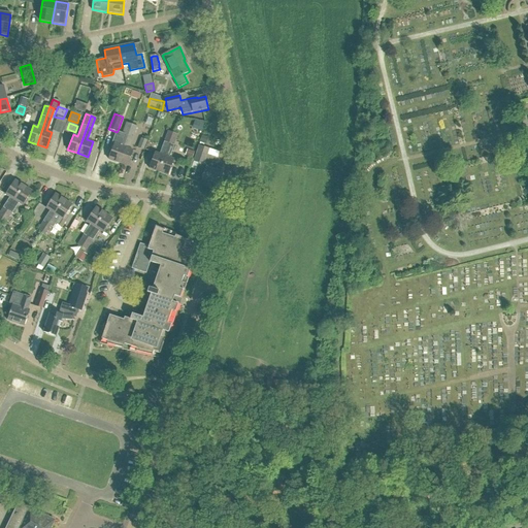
[(113,143),(108,159),(118,163),(132,124),(127,123),(123,133),(118,131),(117,132),(112,143),(113,143)]
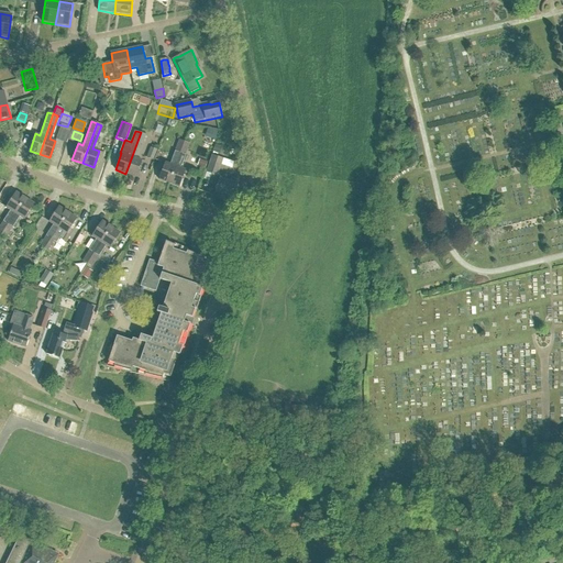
[(66,146),(70,135),(59,132),(56,143),(66,146)]
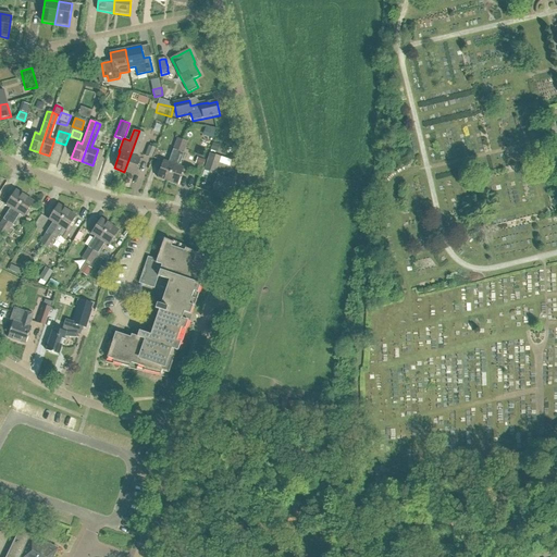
[(139,131),(124,172),(134,175),(140,159),(136,157),(145,133),(139,131)]
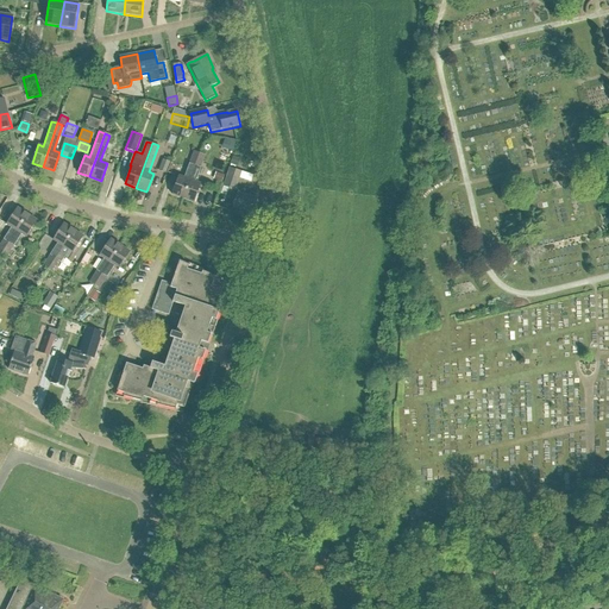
[(171,194),(182,198),(198,154),(194,151),(187,173),(186,173),(183,177),(177,176),(171,194)]
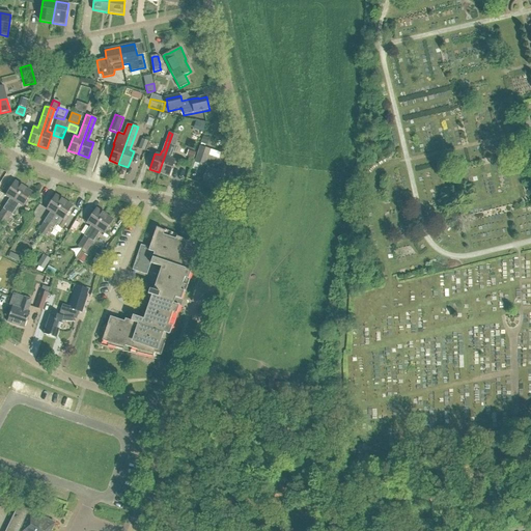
[(172,134),(159,172),(169,175),(174,160),(171,159),(179,136),(172,134)]
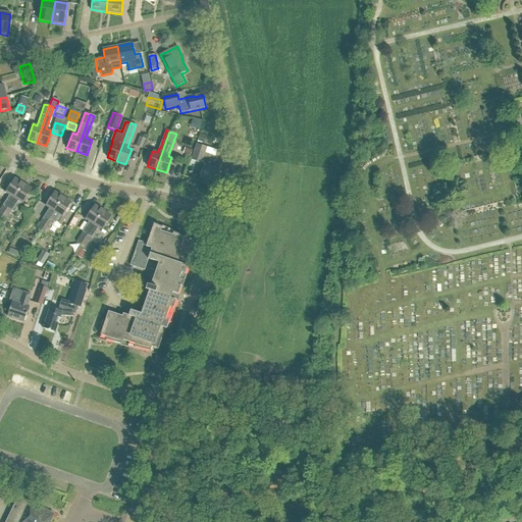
[(200,136),(197,143),(203,145),(206,138),(200,136)]
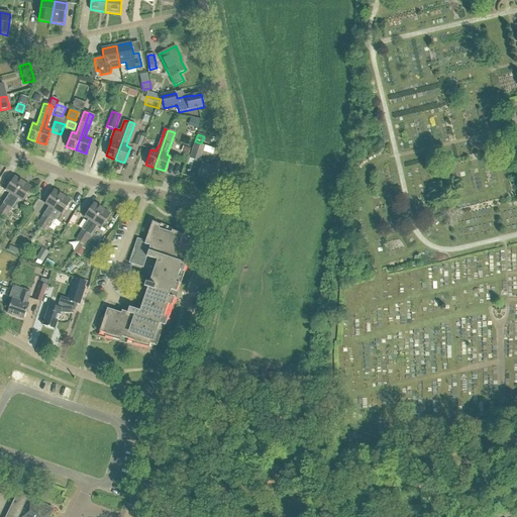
[(141,147),(145,138),(139,135),(135,145),(141,147)]
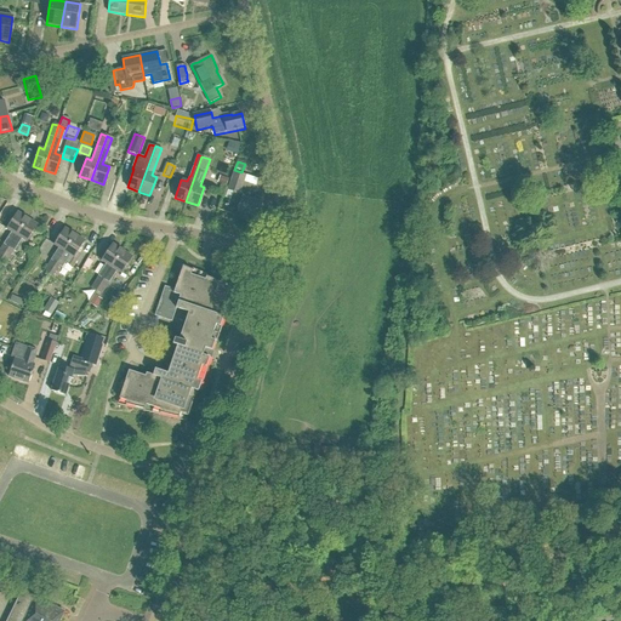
[(243,195),(240,194),(246,175),(234,171),(228,191),(234,192),(232,200),(240,203),(238,211),(257,218),(262,204),(250,199),(252,194),(244,192),(243,195)]
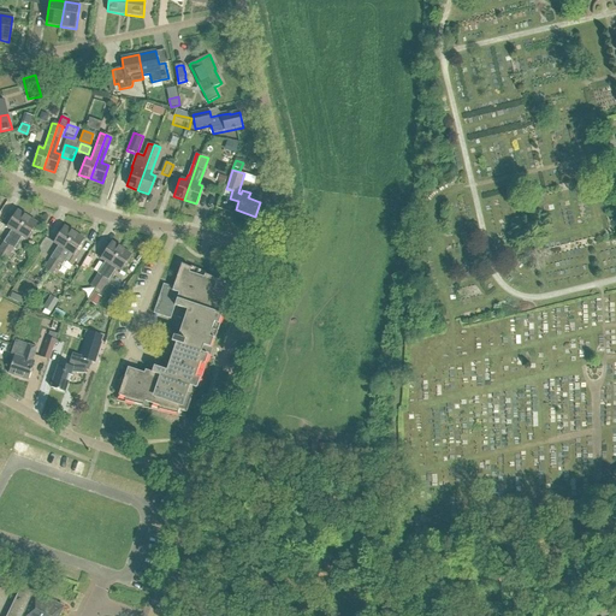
[(218,175),(217,182),(225,184),(227,178),(218,175)]
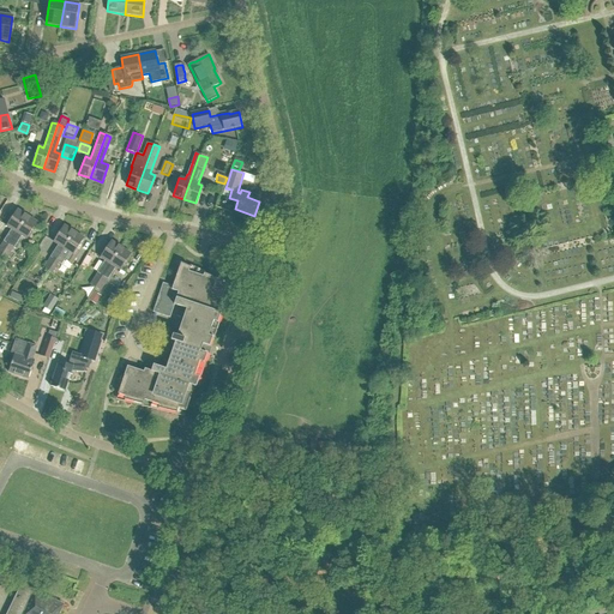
[(4,241),(0,246),(0,256),(1,257),(8,245),(13,238),(26,217),(17,210),(6,226),(12,229),(8,234),(4,241)]
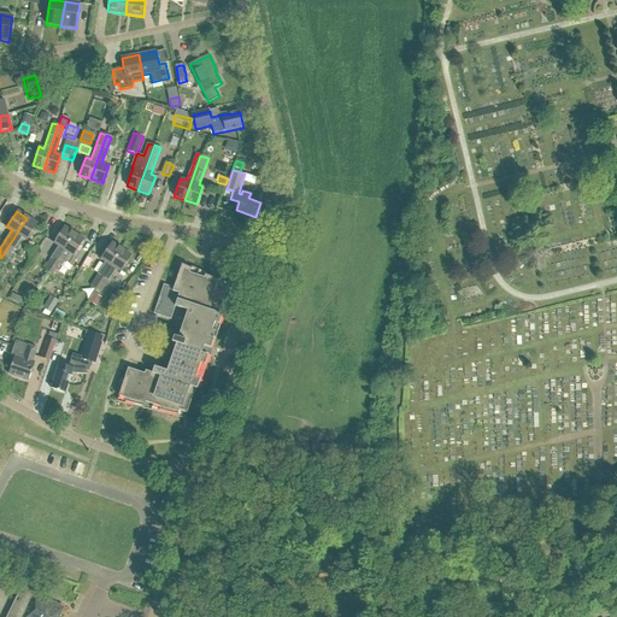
[(9,246),(1,258),(6,260),(13,250),(18,242),(22,236),(27,240),(37,224),(27,218),(13,239),(9,246)]
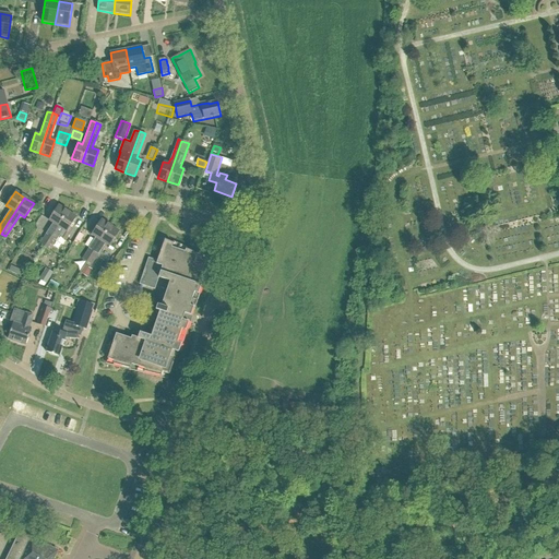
[(46,234),(50,237),(67,211),(58,205),(48,219),(52,223),(46,234)]
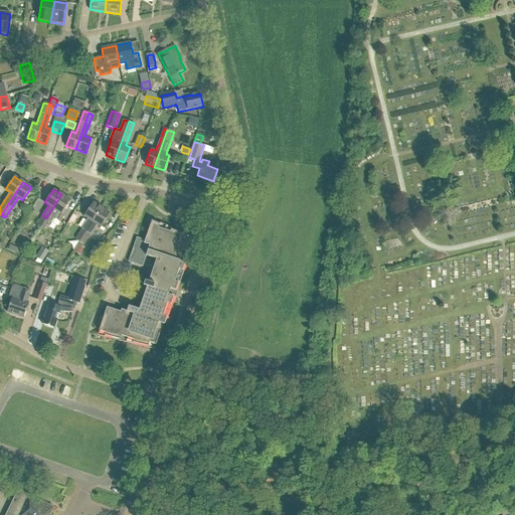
[(46,218),(40,227),(44,230),(50,220),(50,221),(53,217),(59,221),(66,211),(63,209),(69,199),(61,194),(46,218)]
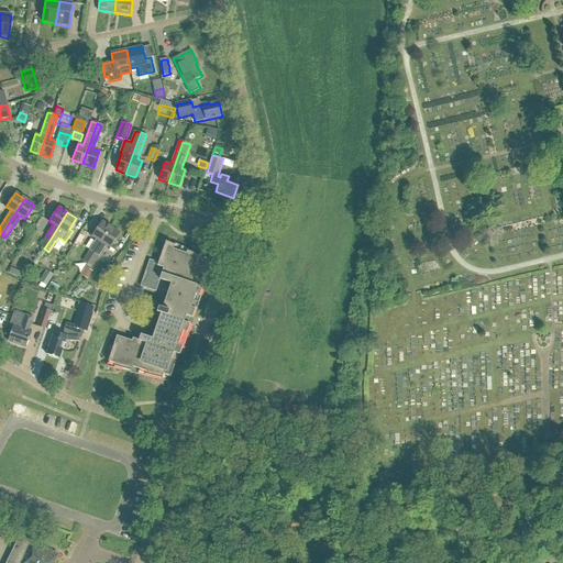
[(83,262),(87,264),(111,228),(101,221),(91,235),(97,239),(83,262)]
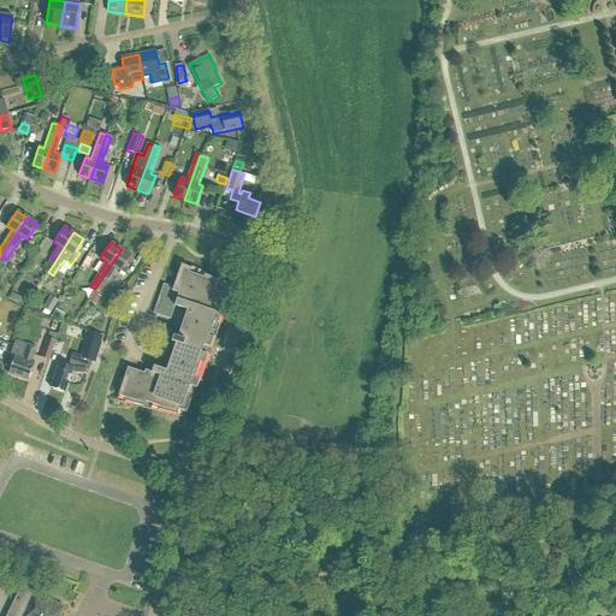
[(122,249),(95,289),(100,292),(116,268),(120,271),(131,255),(122,249)]
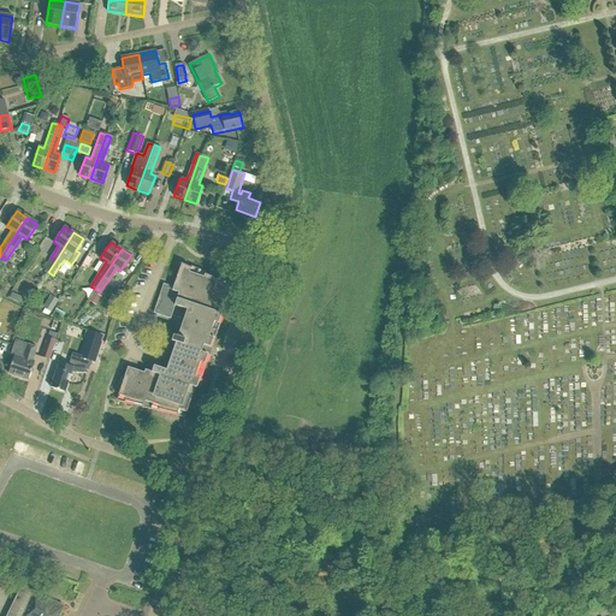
[(43,268),(48,272),(55,261),(51,258),(43,268)]
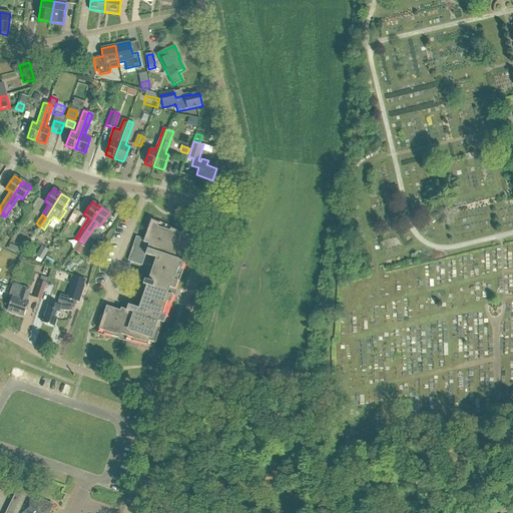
[(183,262),(191,237),(150,219),(144,239),(136,236),(127,261),(142,266),(145,254),(155,258),(147,281),(144,280),(142,285),(146,286),(138,309),(128,305),(126,310),(121,308),(120,311),(106,306),(97,333),(154,347),(162,323),(163,324),(184,262),(183,262)]
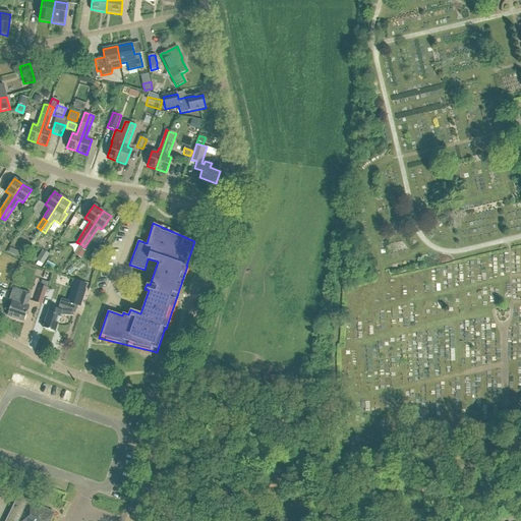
[(18,257),(20,252),(10,248),(8,252),(18,257)]
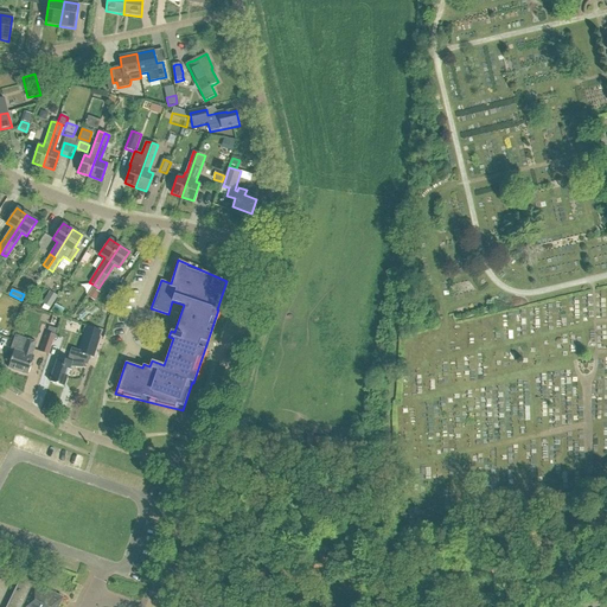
[(51,310),(58,296),(50,292),(43,305),(51,310)]
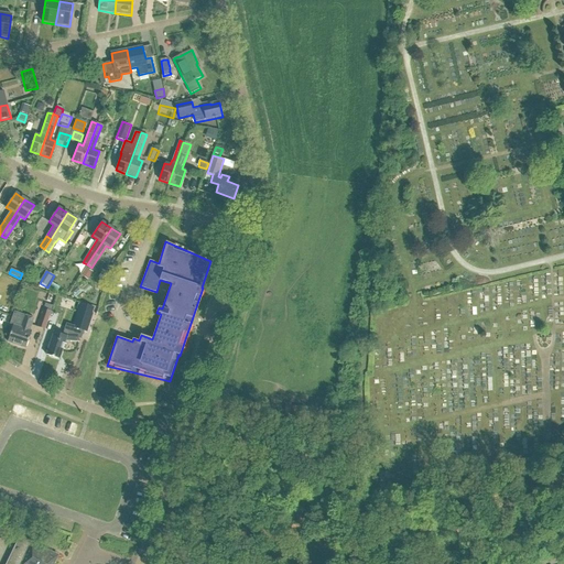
[(43,310),(38,326),(45,329),(51,312),(43,310)]
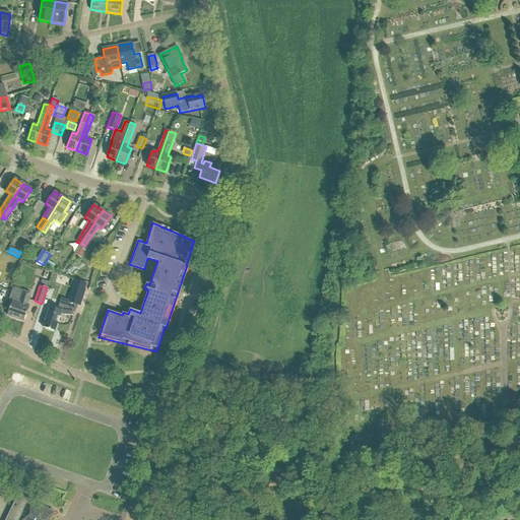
[(50,306),(43,327),(55,331),(61,314),(71,314),(71,313),(74,313),(77,305),(78,306),(84,289),(73,285),(68,301),(71,302),(69,307),(63,307),(62,310),(50,306)]
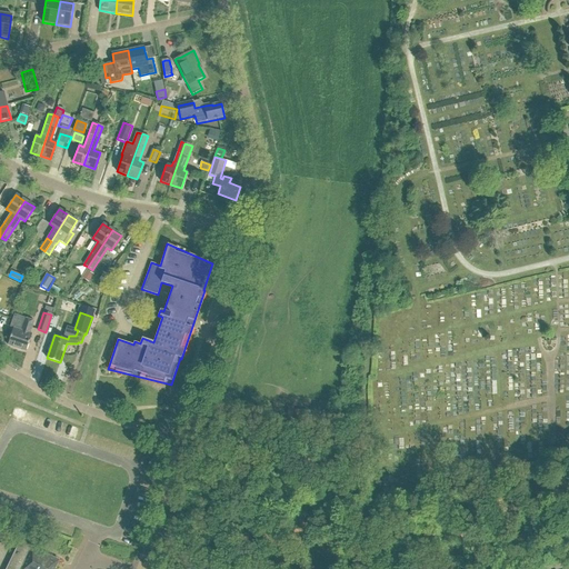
[(30,332),(35,320),(26,318),(21,330),(13,328),(8,345),(27,351),(32,333),(30,332)]
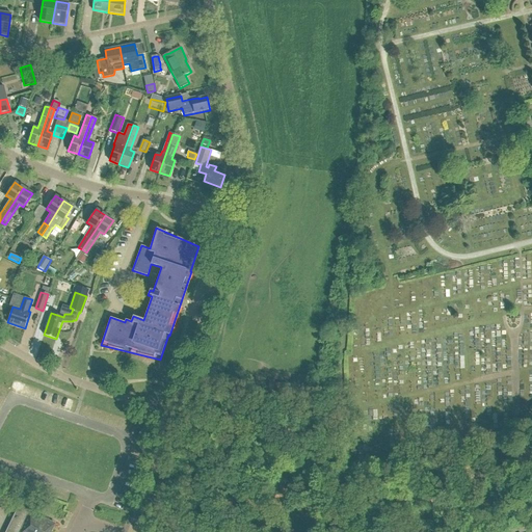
[(484,450),(501,446),(499,437),(482,442),(484,450)]
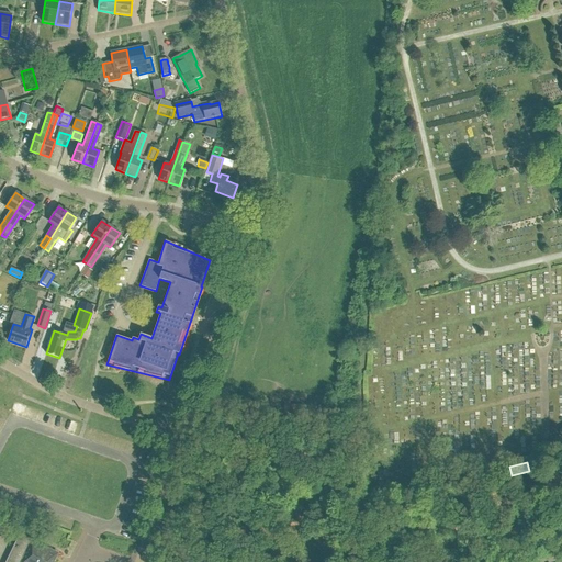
[(53,561),(57,553),(26,539),(25,538),(20,536),(7,561),(53,561)]
